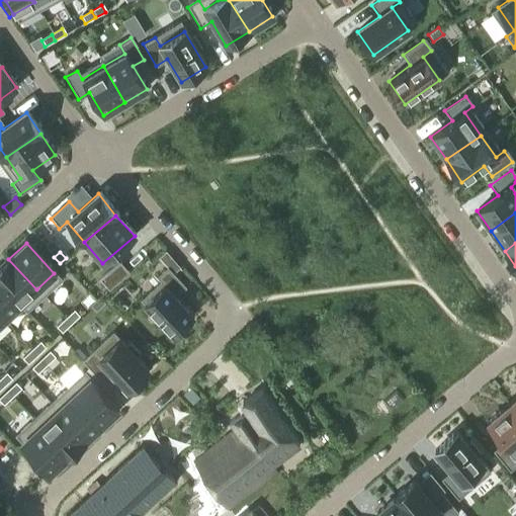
[(165,252),(158,259),(165,267),(172,260),(165,252)]
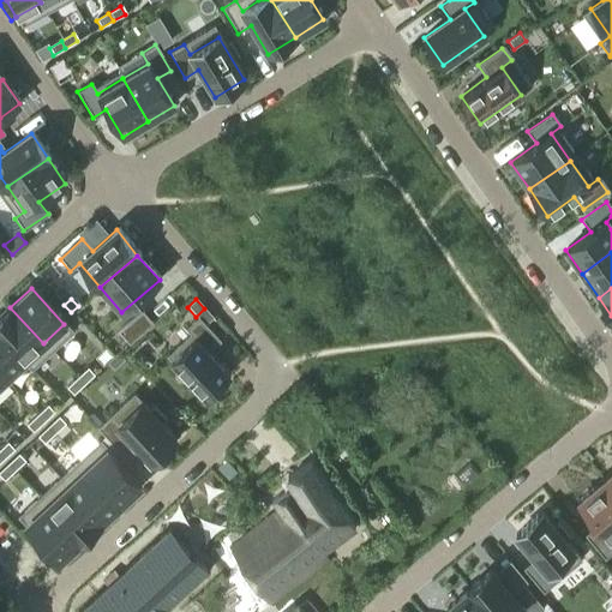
[(43,343),(10,307),(0,316),(0,336),(23,361),(43,343)]
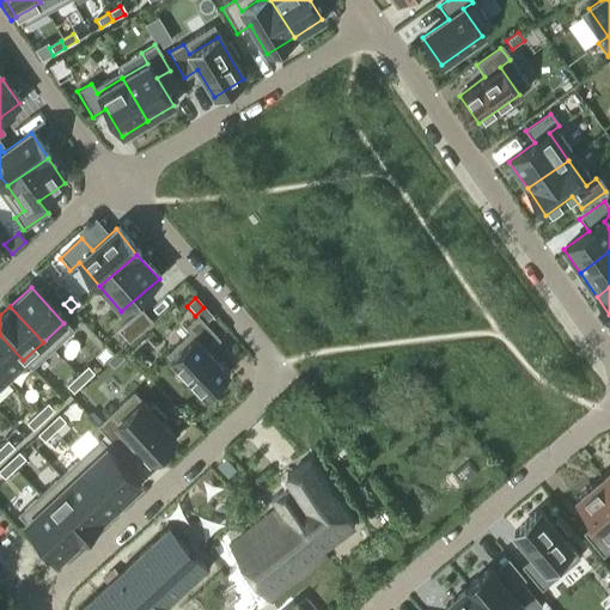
[(151,323),(141,312),(119,331),(128,342),(151,323)]
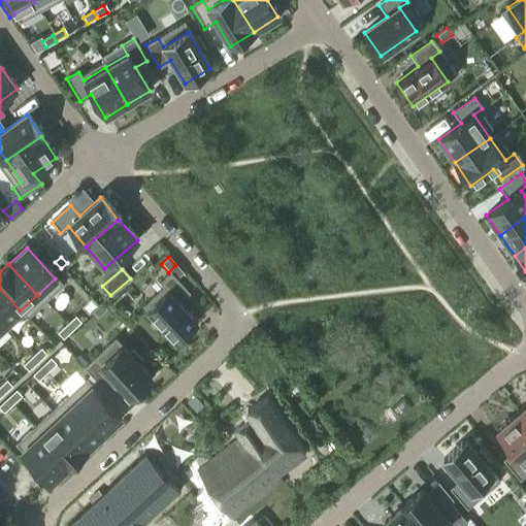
[(188,293),(170,274),(160,284),(167,291),(146,310),(175,341),(197,322),(177,302),(188,293)]
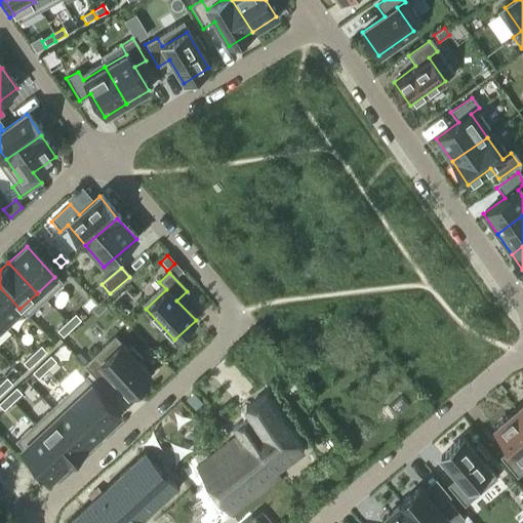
[(19,309),(0,287),(0,322),(2,325),(19,309)]
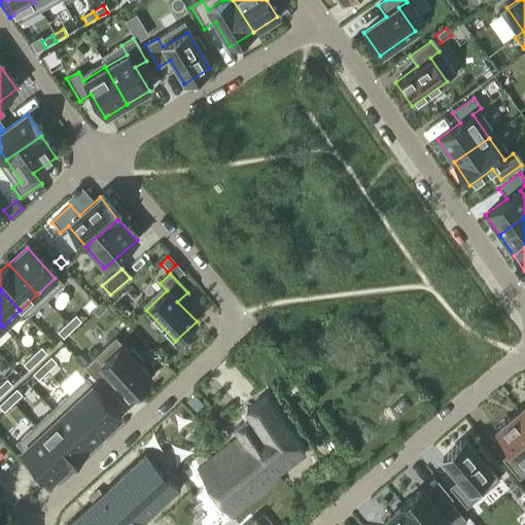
[(74,317),(65,325),(70,330),(79,322),(74,317)]
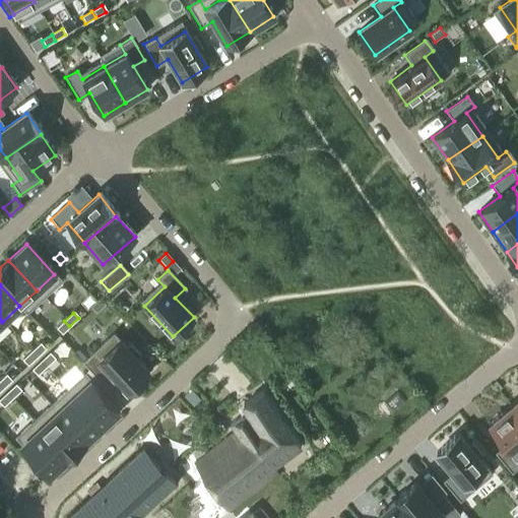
[(64,321),(56,329),(61,334),(69,326),(64,321)]
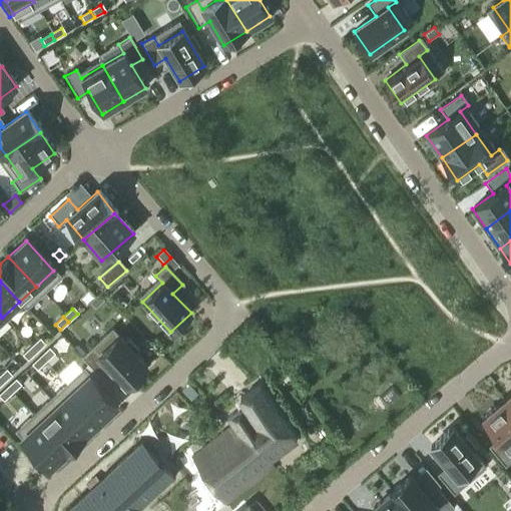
[(90,349),(80,358),(97,376),(107,367),(125,387),(146,368),(117,337),(97,356),(90,349)]
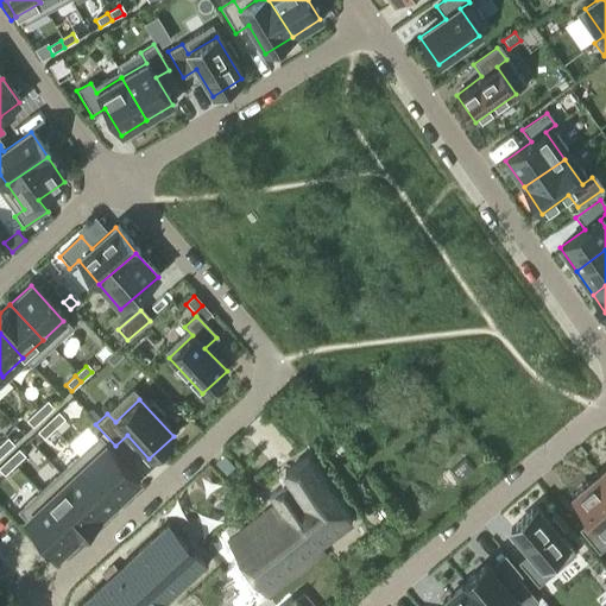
[(46,403),(36,412),(42,418),(51,409),(46,403)]
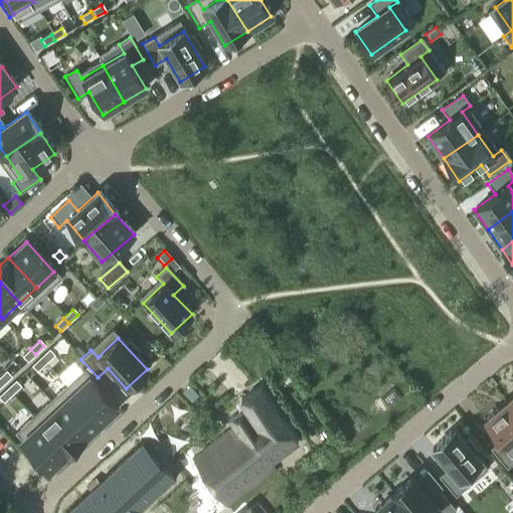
[(30,349),(22,357),(26,362),(35,354),(30,349)]
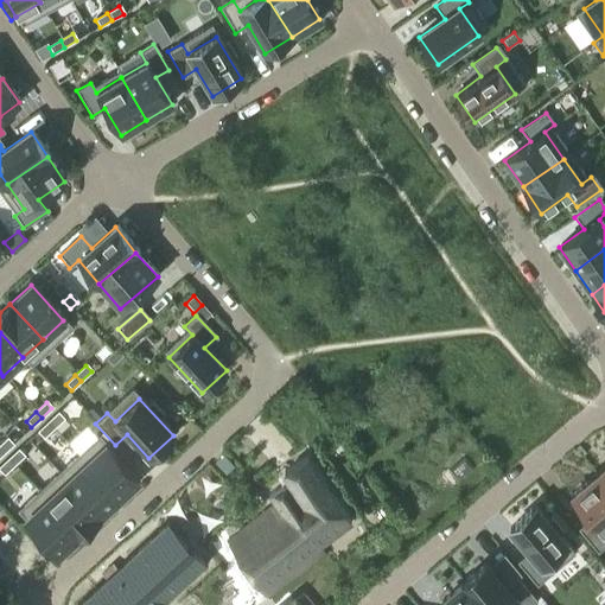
[(57,414),(46,424),(52,430),(63,420),(57,414)]
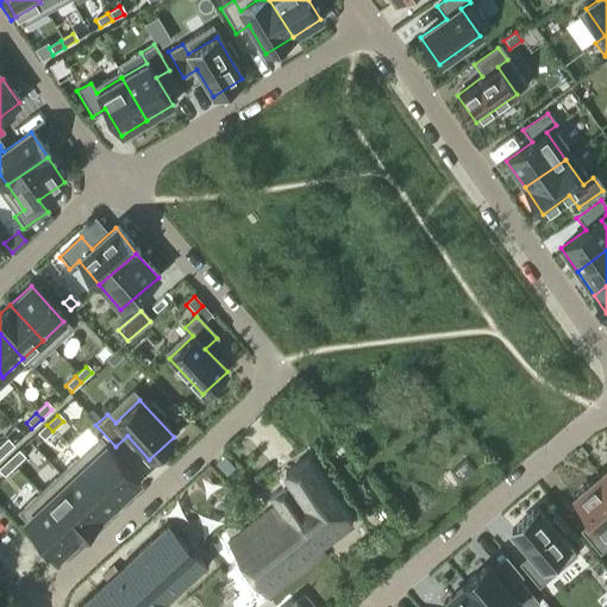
[(52,431),(47,425),(37,433),(43,440),(52,431)]
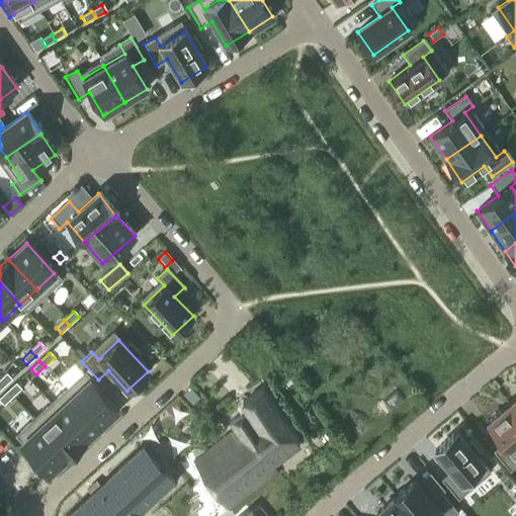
[(5,374),(0,378),(0,387),(1,388),(10,379),(5,374)]
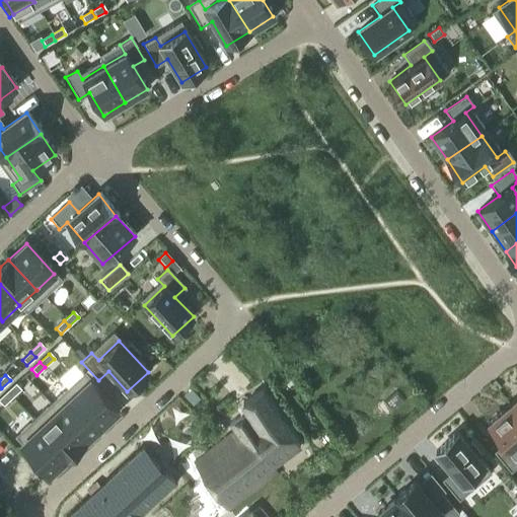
[(90,380),(73,396),(100,427),(119,411),(90,380)]
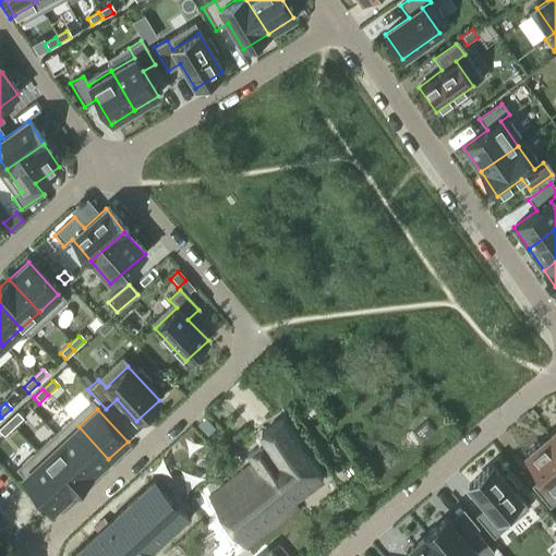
[(16,414),(7,422),(12,428),(21,420),(16,414)]
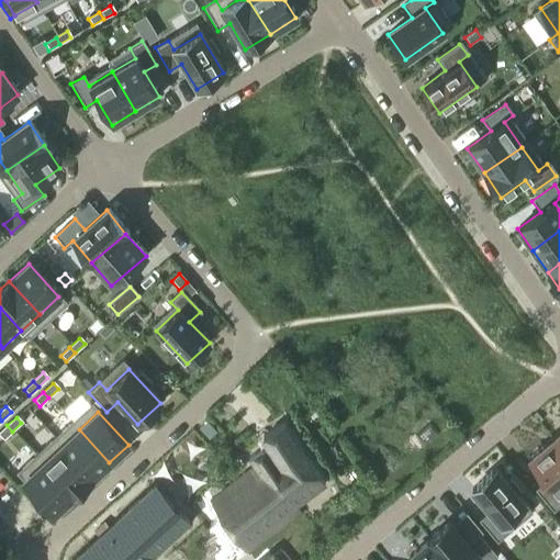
[(204,423),(197,429),(208,440),(214,434),(204,423)]
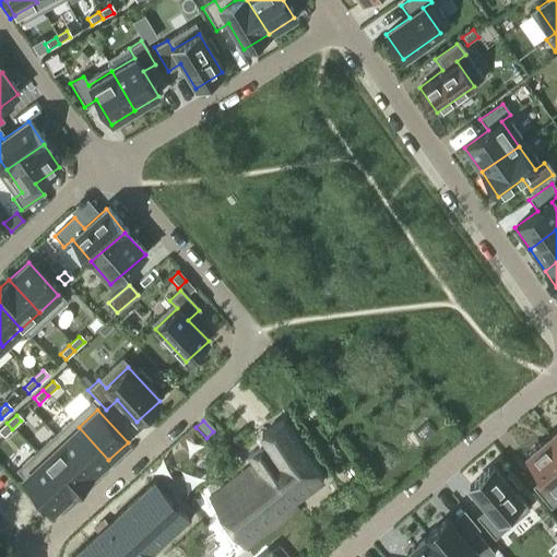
[(293,506),(322,484),(282,422),(258,437),(262,446),(247,457),(252,465),(206,499),(245,552),(297,511),(293,506)]
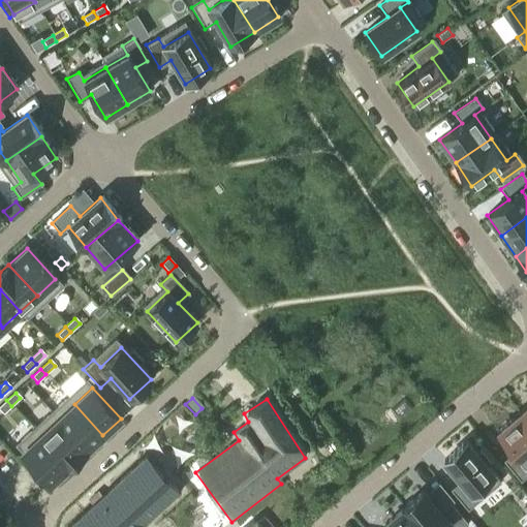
[(6,400),(0,405),(0,411),(2,414),(11,406),(6,400)]
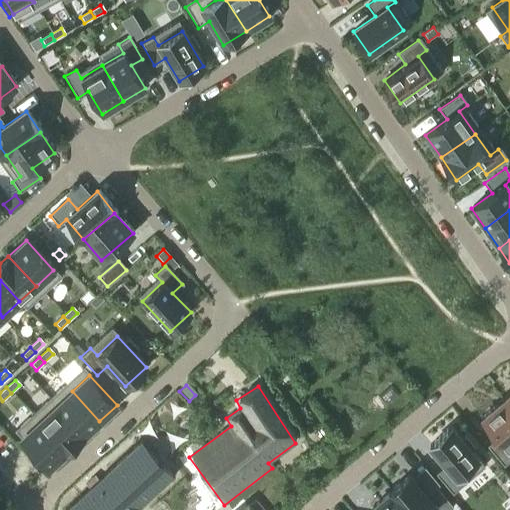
[(72,391),(55,407),(83,436),(99,421),(72,391)]
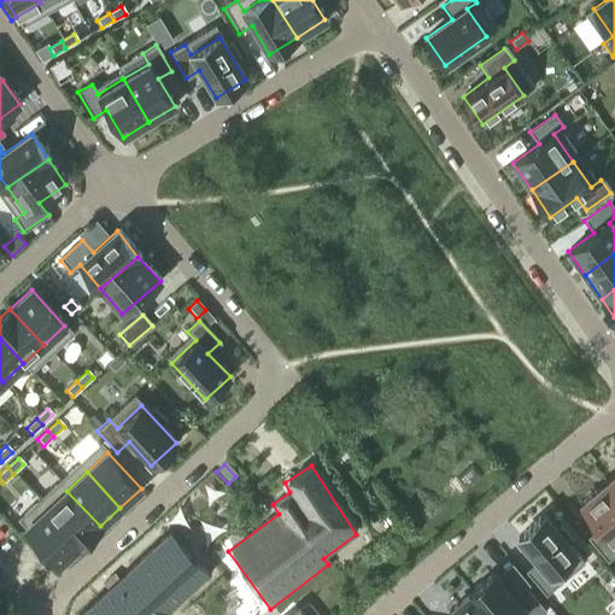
[(614,474),(604,484),(614,497),(614,474)]
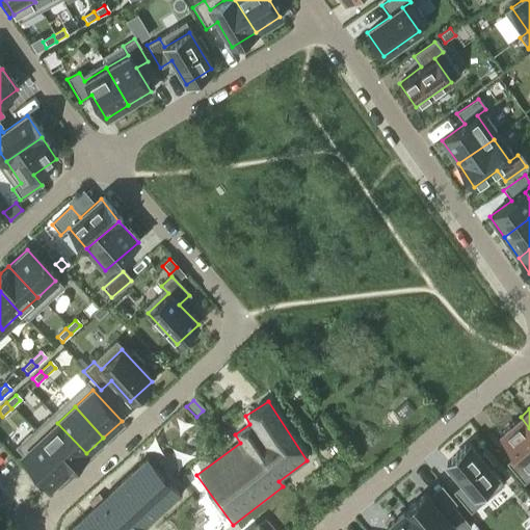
[(529,428),(521,417),(499,435),(517,456),(506,465),(523,484),(529,478),(529,471),(527,468),(529,465),(529,428)]
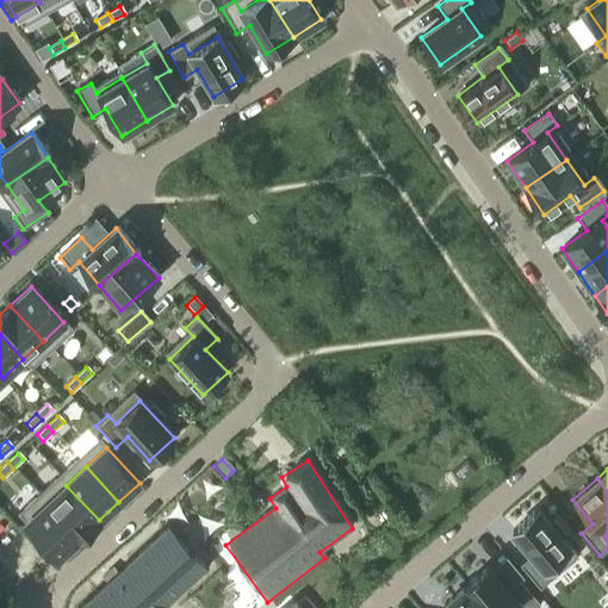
[(66,485),(45,503),(79,539),(99,520),(66,485)]
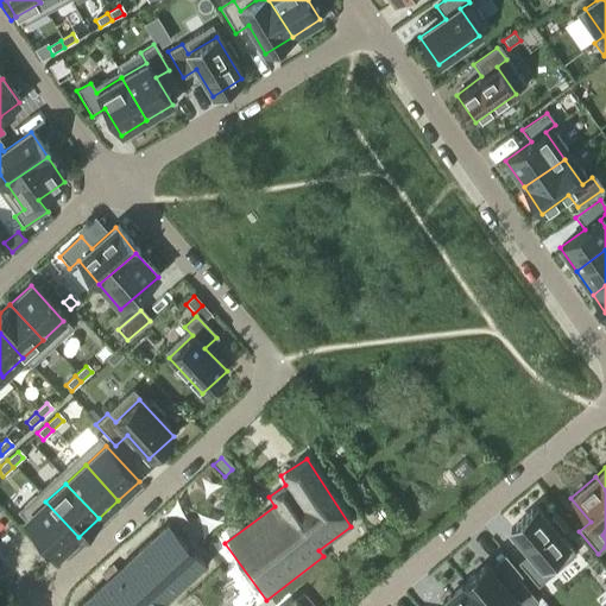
[(25,521),(57,556),(79,537),(45,502),(25,521)]
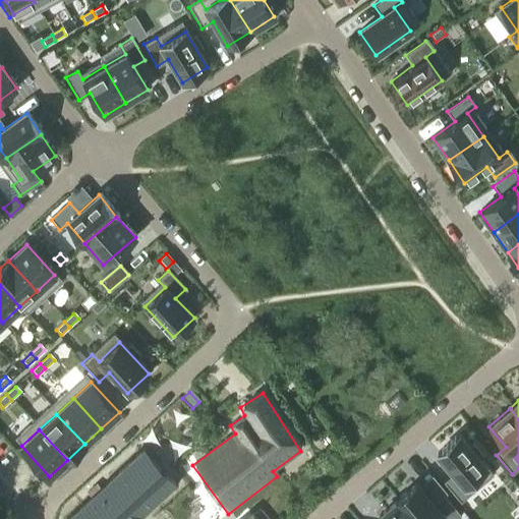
[(485,468),(458,436),(437,454),(454,475),(444,483),(460,503),(470,495),(464,486),(485,468)]
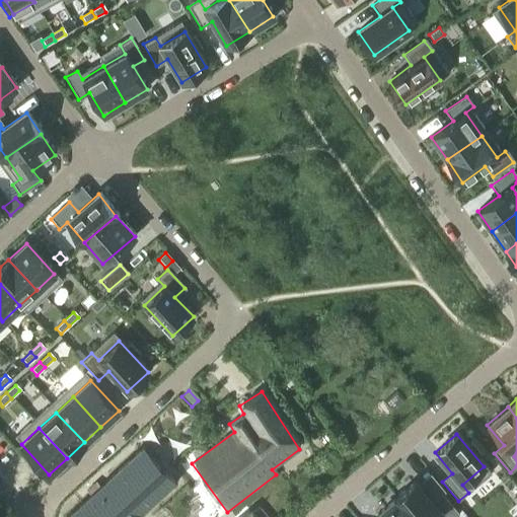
[(145,446),(68,514),(70,516),(138,516),(176,483),(145,446)]
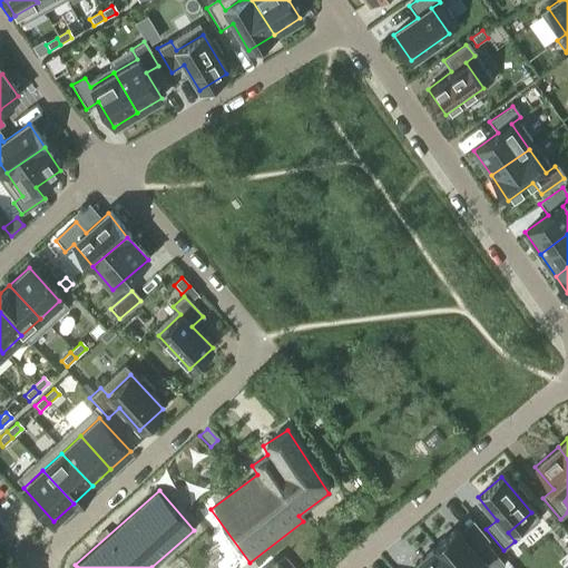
[(454,530),(433,548),(449,567),(485,567),(501,567),(503,566),(486,545),(475,554),(454,530)]
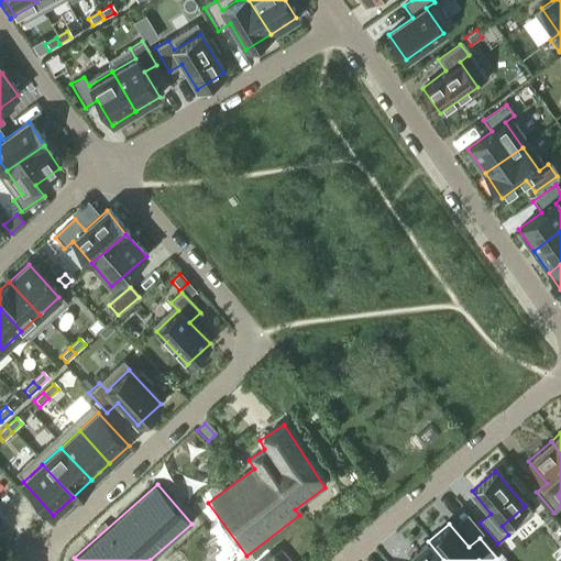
[(443,560),(428,541),(408,560),(443,560)]
